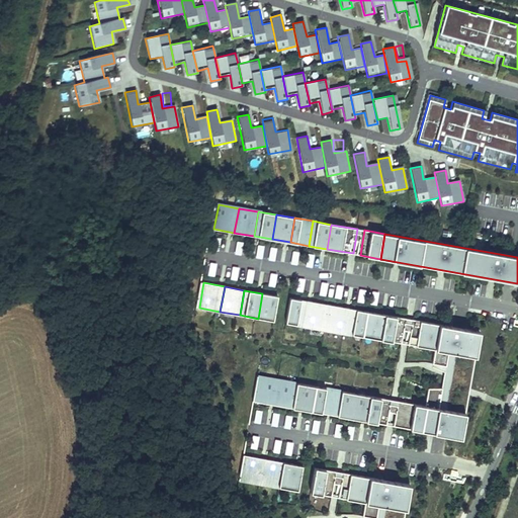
[(281,296),(262,293),(258,319),(277,322),(281,296)]
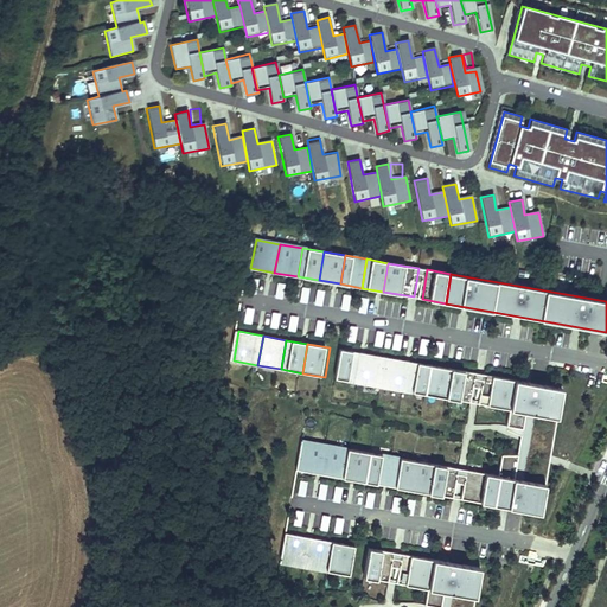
[(366,355),(344,350),(339,379),(362,383),(366,355)]
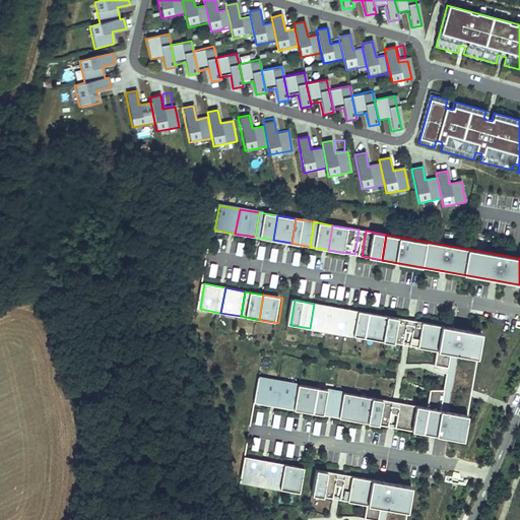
[(333,307),(314,304),(310,328),(329,332),(333,307)]
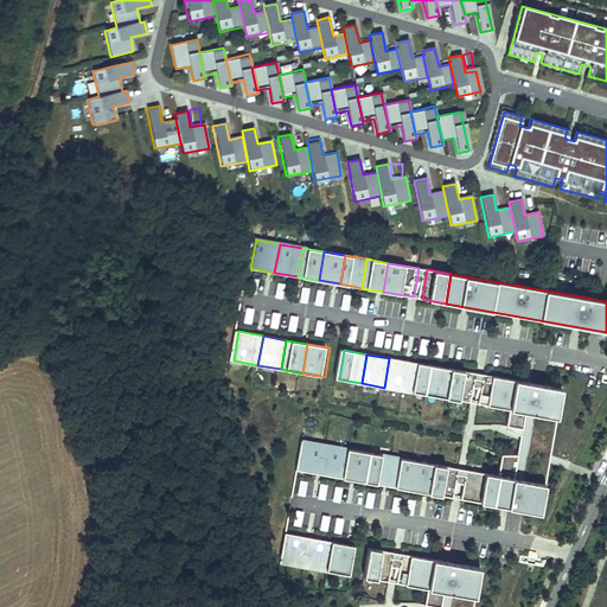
[(411,362),(389,358),(384,388),(407,391),(411,362)]
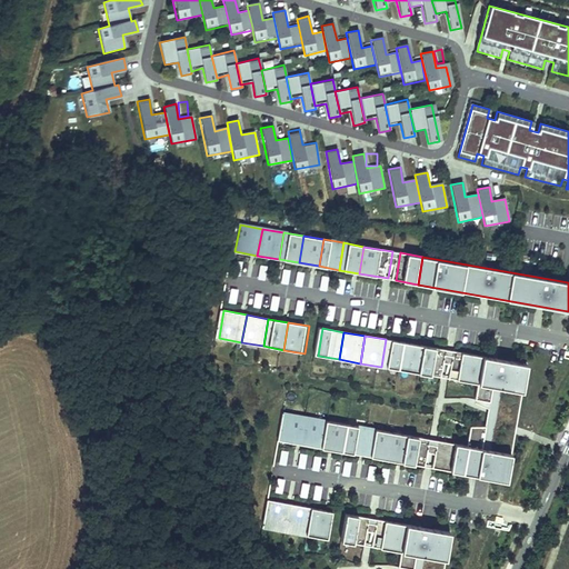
[(407,343),(386,339),(381,367),(401,371),(407,343)]
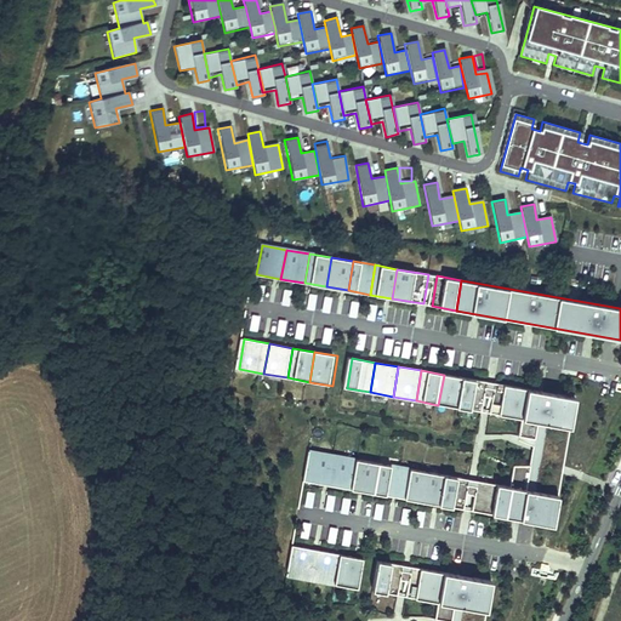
[(467,379),(444,375),(438,405),(461,409),(467,379)]
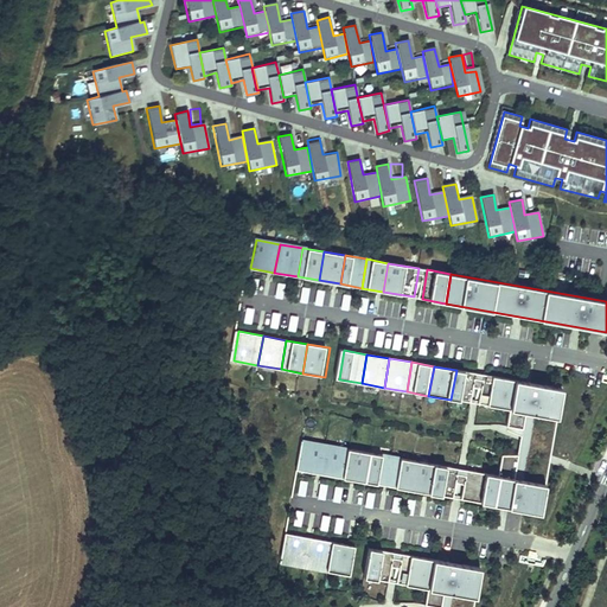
[(479,375),(457,370),(451,400),(474,403),(479,375)]
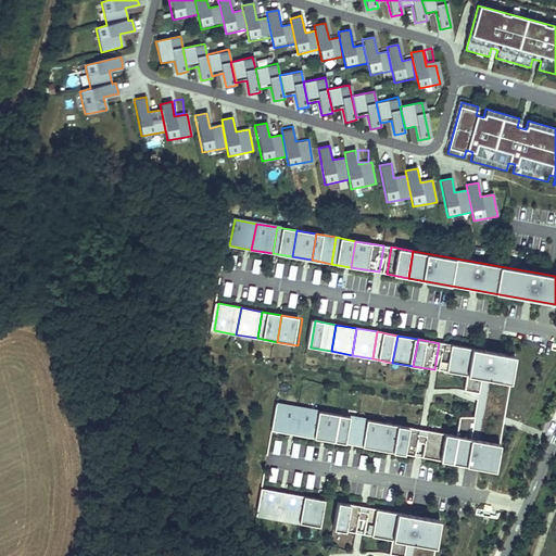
[(446,344),(439,343),(434,369),(442,371),(446,344)]
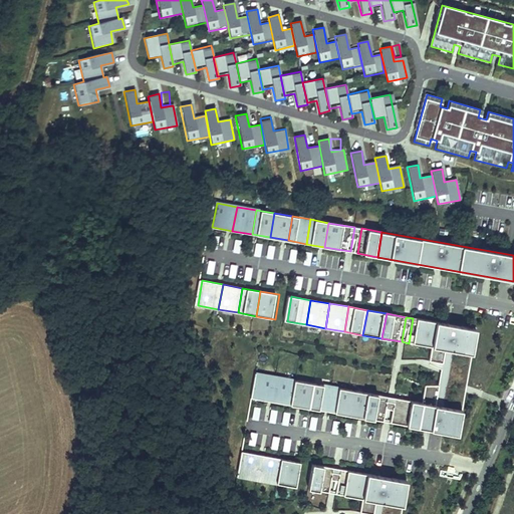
[(479,330),(413,318),(409,343),(435,348),(433,362),(435,362),(433,366),(444,370),(452,373),(471,373),(479,330)]
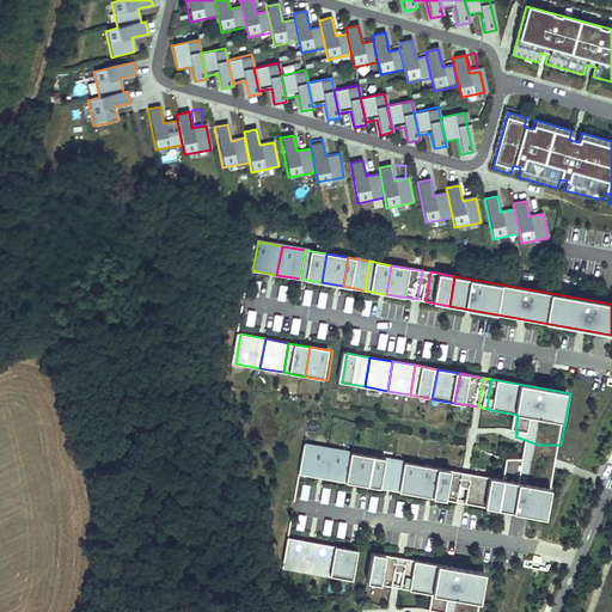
[(538,445),(528,441),(525,460),(537,460),(557,469),(561,445),(538,445)]
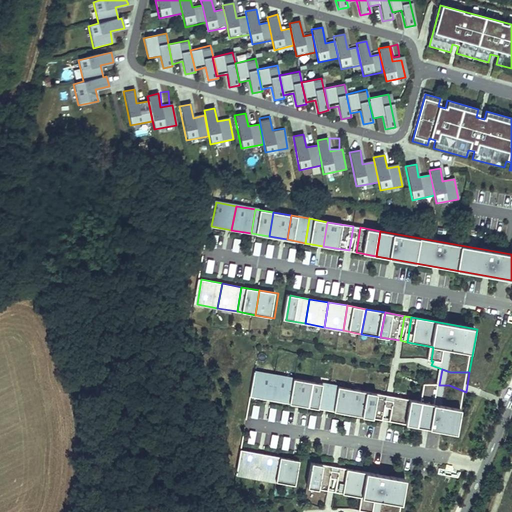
[(277,376),(257,373),(253,397),(273,401),(277,376)]
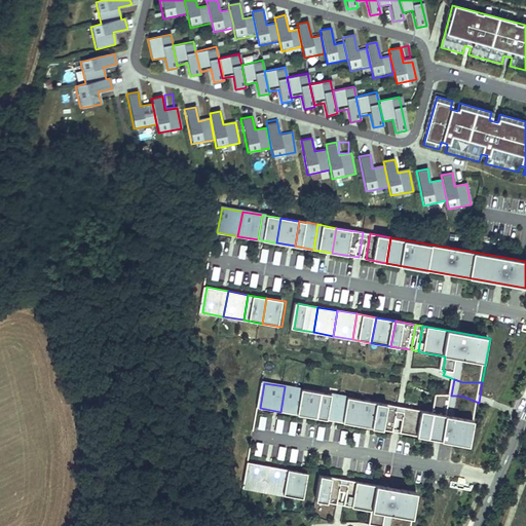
[(305,390),(285,386),(280,412),(300,415),(305,390)]
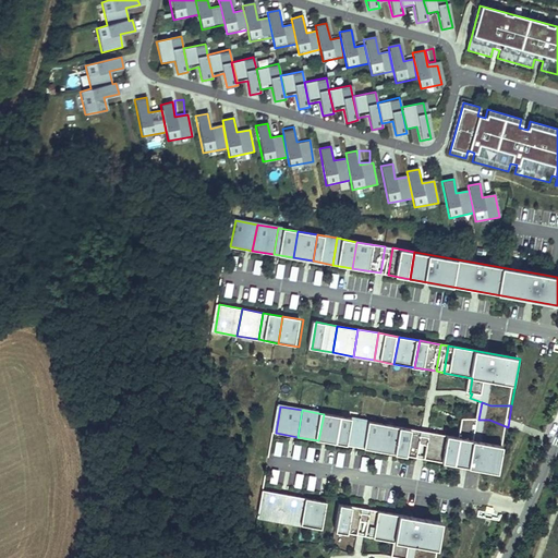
[(343,417),(324,414),(318,440),(338,444),(343,417)]
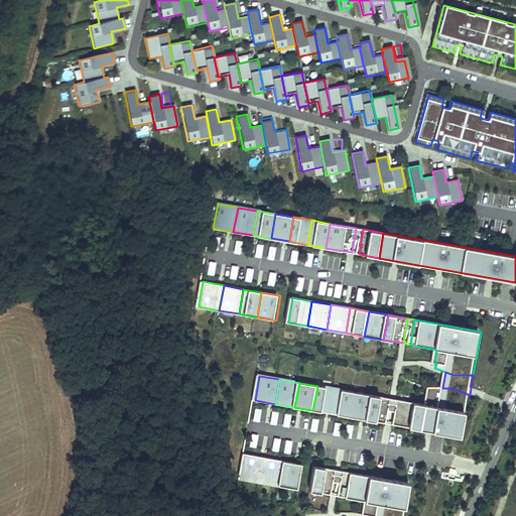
[(336,390),(317,386),(312,410),(332,414),(336,390)]
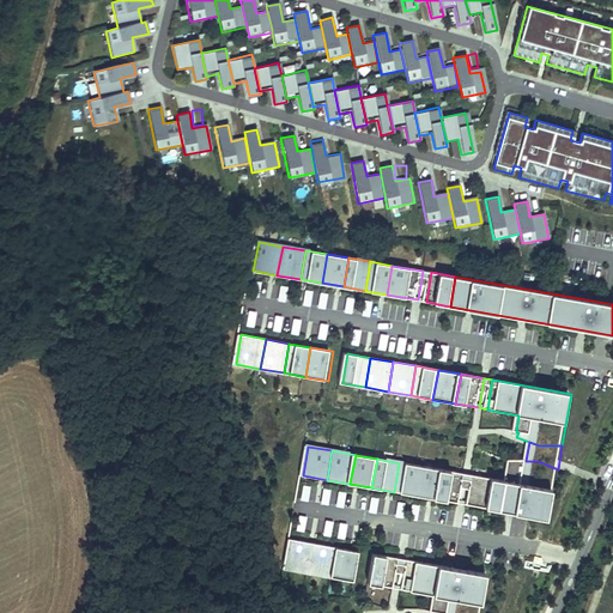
[(526,461),(510,461),(507,481),(474,477),(468,505),(548,520),(558,469),(538,461),(526,461)]
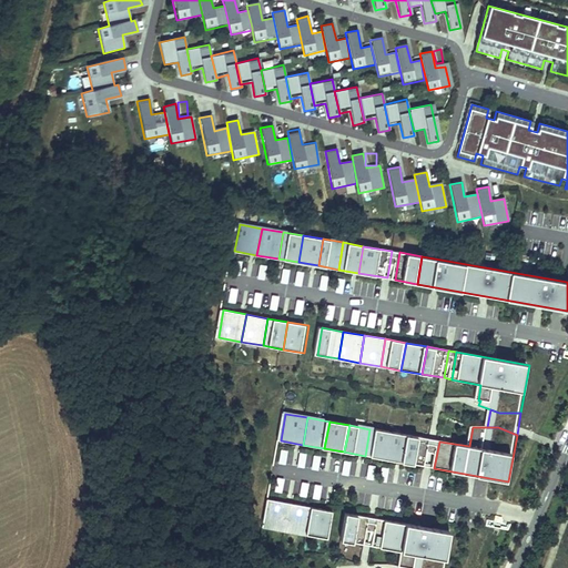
[(389,433),(369,429),(365,456),(384,459),(389,433)]
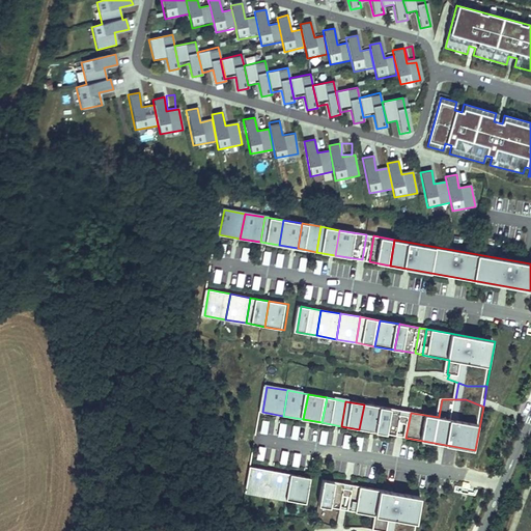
[(382,408),(364,404),(359,429),(378,432),(382,408)]
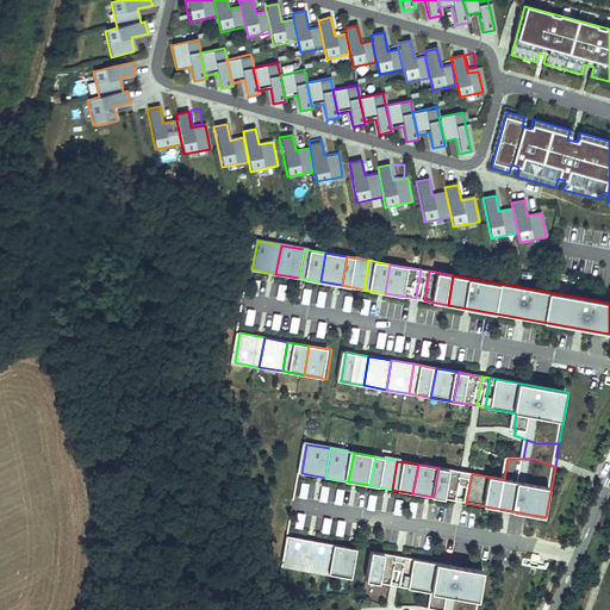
[(464,473),(439,468),(434,497),(458,502),(464,473)]
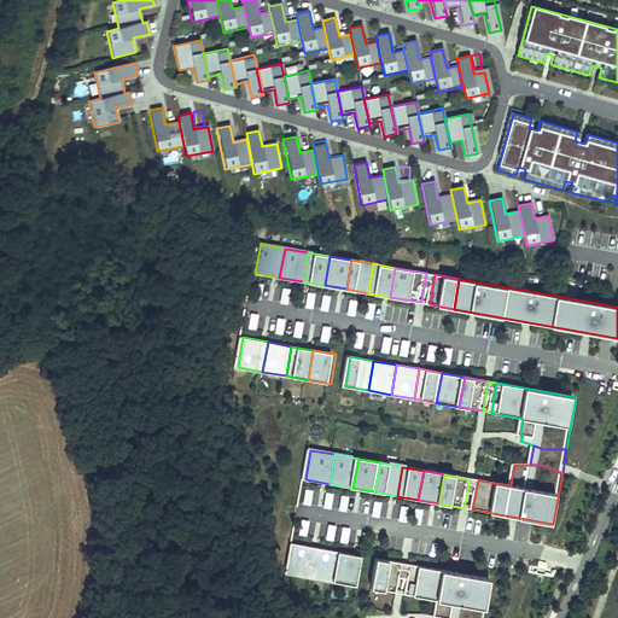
[(478,481),(470,479),(464,508),(472,509),(478,481)]
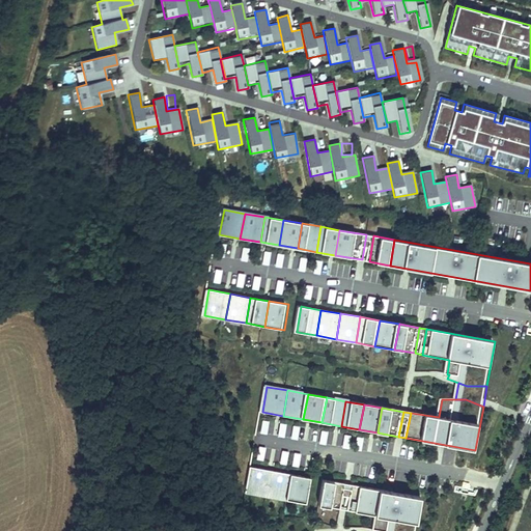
[(273,471),(252,467),(248,493),(269,497),(273,471)]
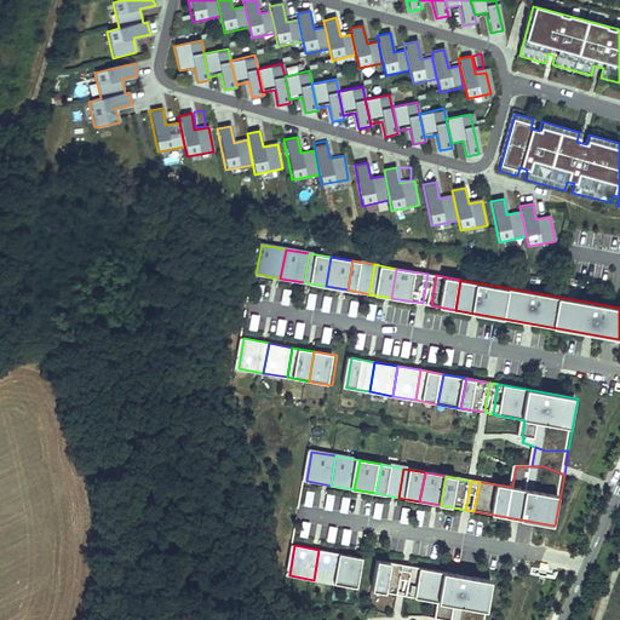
[(343,554),(319,550),(314,580),(337,584),(343,554)]
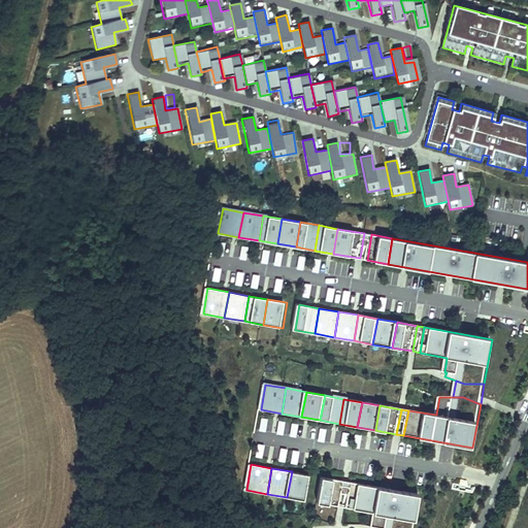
[(310,475),(292,471),(287,497),(306,500),(310,475)]
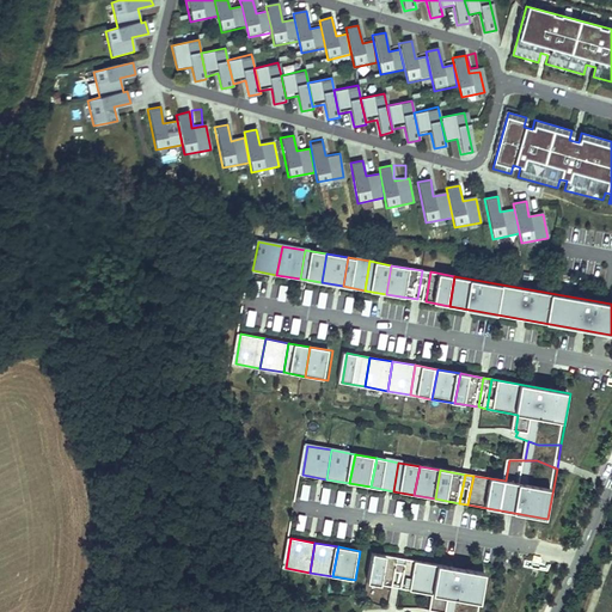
[(479,611),(487,574),(375,554),(371,582),(434,594),(430,611),(479,611)]
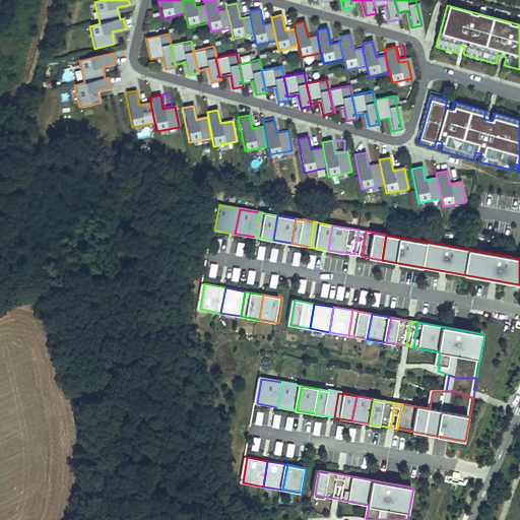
All buildings are outlined.
